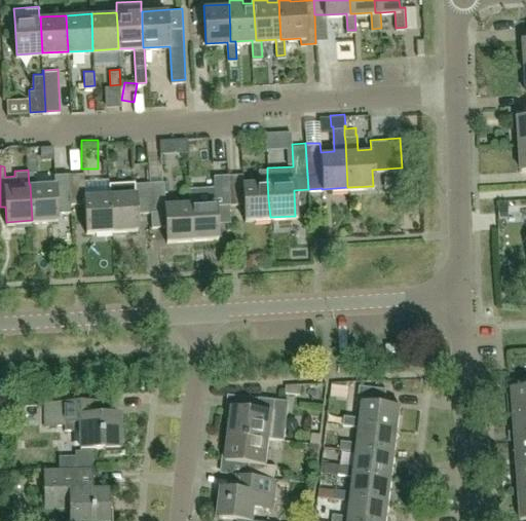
[(241,173),(228,174),(229,189),(230,203),(243,202),(245,219),(270,217),(268,199),(267,180),(267,168),(258,169),(259,181),(242,182),(241,173)]
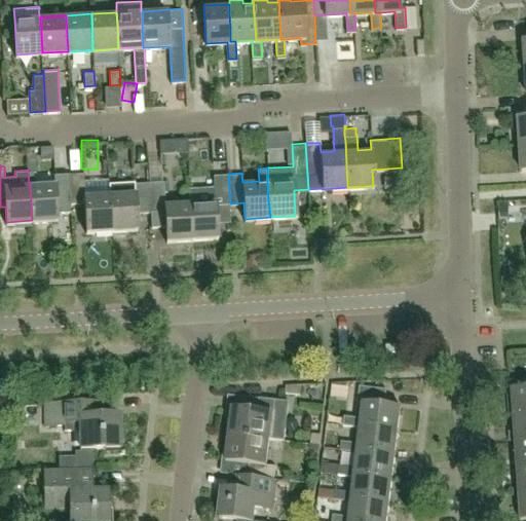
[(55,182),(30,184),(32,220),(58,219),(58,211),(69,210),(69,201),(71,201),(69,172),(54,173),(55,182)]
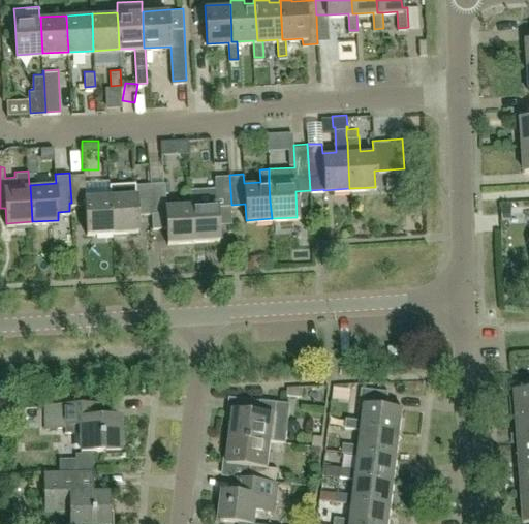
[(113,230),(111,193),(86,194),(84,173),(69,173),(71,203),(85,202),(87,232),(113,230)]
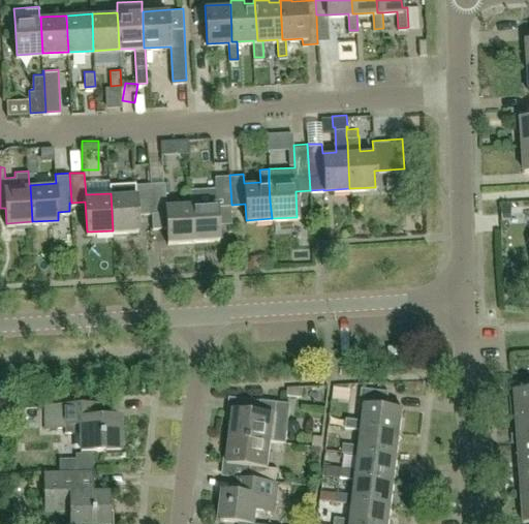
[(230,190),(229,175),(215,175),(216,186),(189,188),(190,203),(192,240),(218,238),(217,205),(231,205),(230,190)]
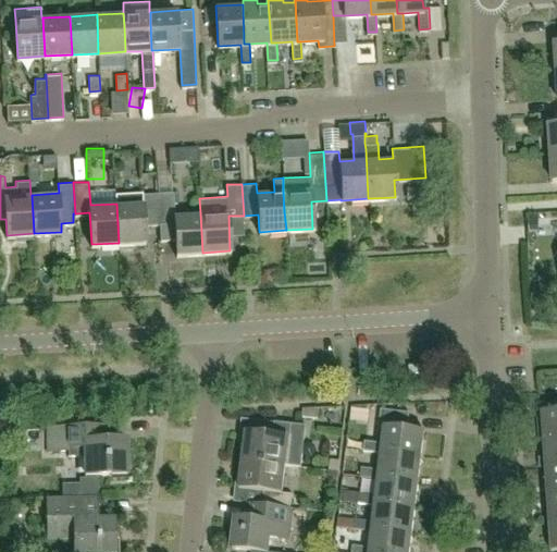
[(173,189),(158,191),(160,222),(160,240),(175,238),(176,254),(202,253),(200,213),(174,215),(173,189)]
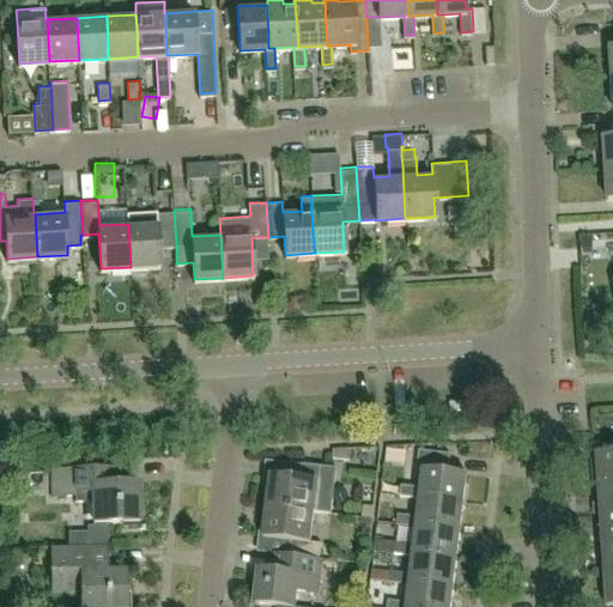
[(174,210),(157,211),(127,212),(128,224),(131,267),(159,266),(158,246),(176,244),(174,210)]
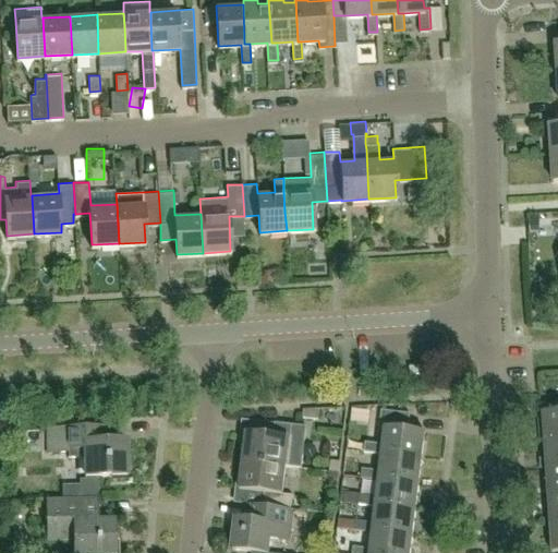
[(557,221),(557,206),(540,207),(541,223),(557,221)]
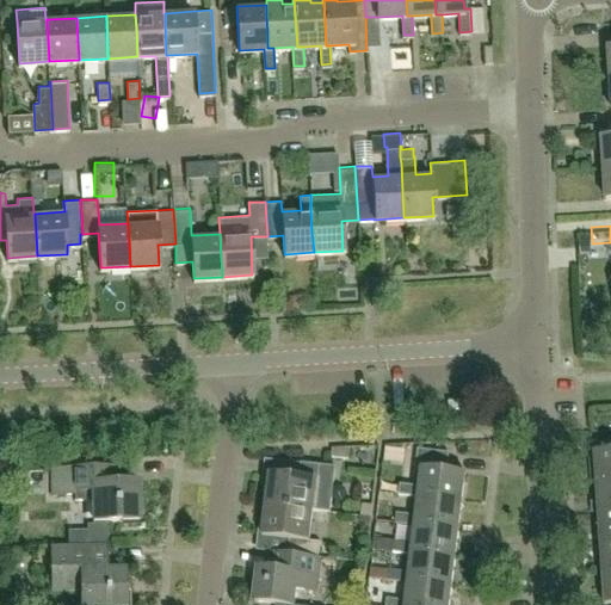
[(591,232),(579,232),(581,251),(592,249),(591,232)]
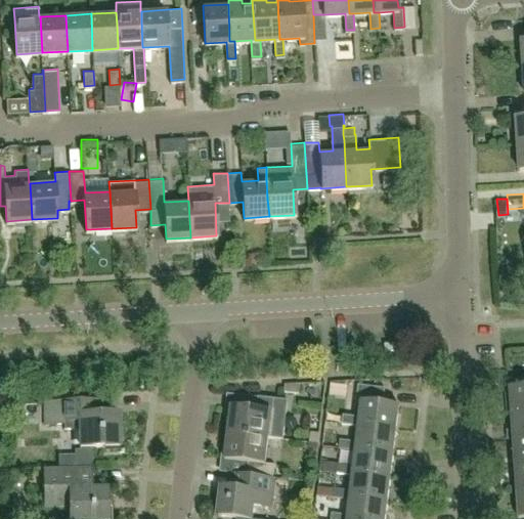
[(285,382),(285,389),(299,390),(299,381),(285,382)]
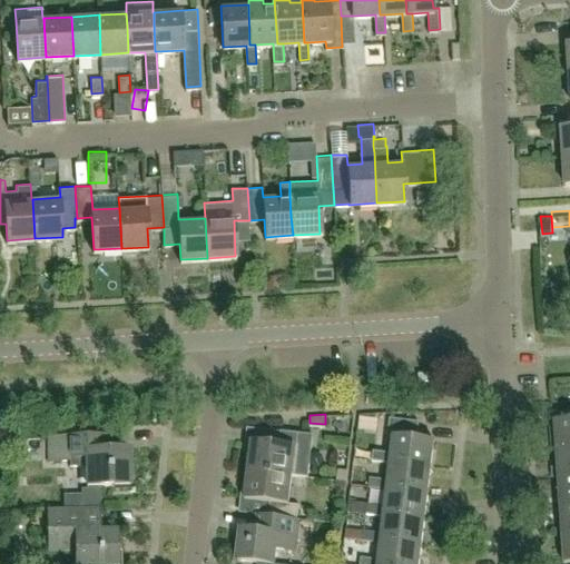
[(390,459),(431,465),(434,437),(416,436),(419,418),(390,415),(389,432),(393,433),(391,449),(373,447),(372,457),(390,459)]
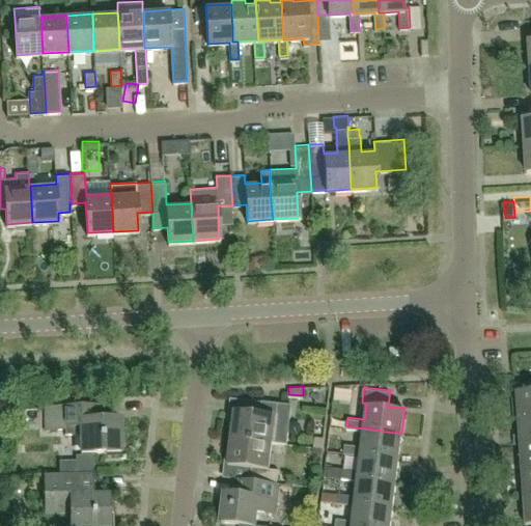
[(530,389),(516,390),(516,392),(513,395),(513,404),(518,407),(519,417),(530,416),(530,389)]
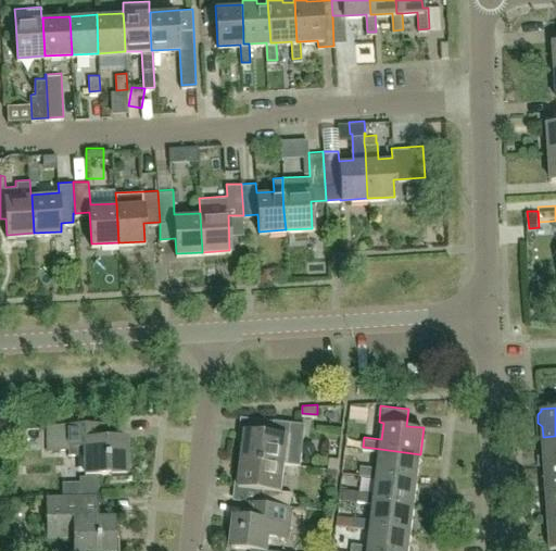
[(305,422),(264,417),(262,430),(245,428),(241,458),(281,461),(285,462),(285,461),(301,463),(304,436),(305,422)]
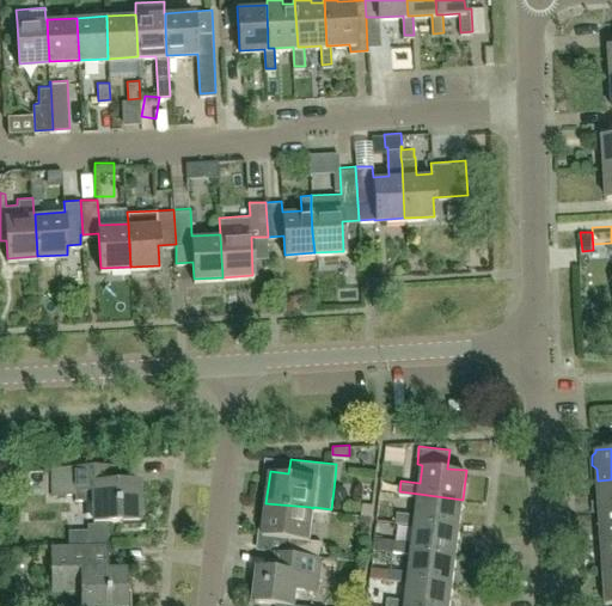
[(92,519),(140,518),(139,479),(106,479),(106,465),(51,466),(53,493),(74,493),(74,499),(92,499),(92,519)]
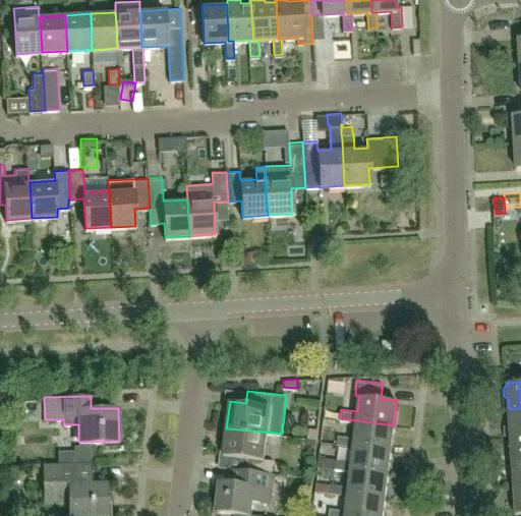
[(520,434),(520,408),(509,409),(511,435),(520,434)]
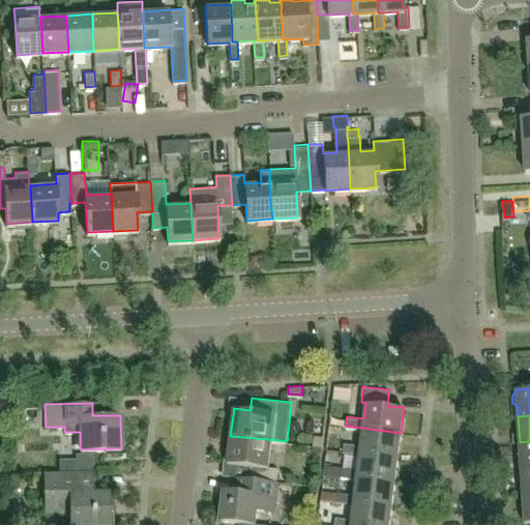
[(401,433),(362,428),(360,443),(344,441),(343,450),(359,453),(398,458),(401,433)]
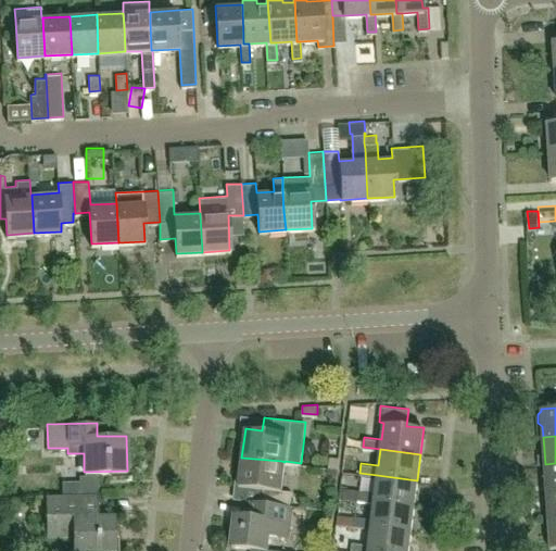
[(337,477),(339,456),(329,455),(328,466),(326,466),(326,473),(331,473),(331,476),(337,477)]
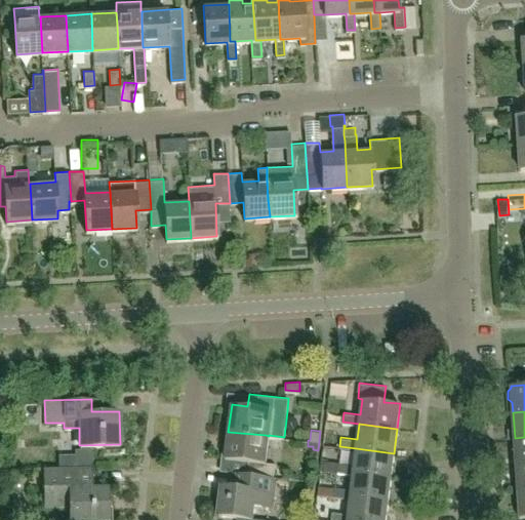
[(266,435),(228,432),(226,457),(247,460),(246,473),(274,476),(275,463),(266,462),(269,436),(266,435)]
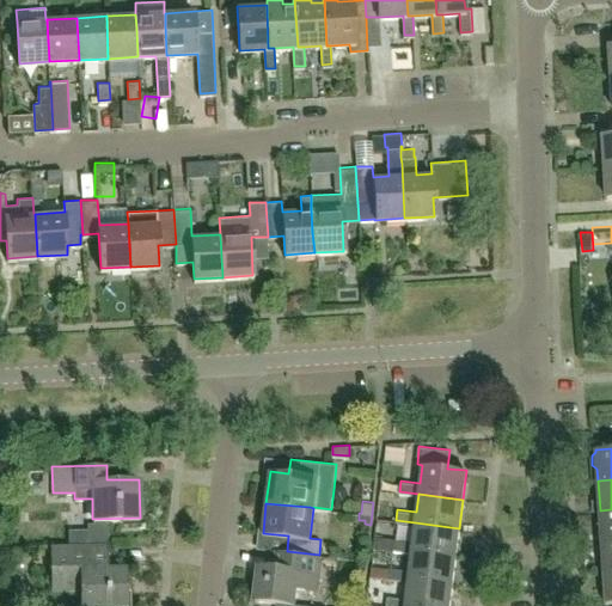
[(611,539),(611,509),(600,510),(603,540),(611,539)]
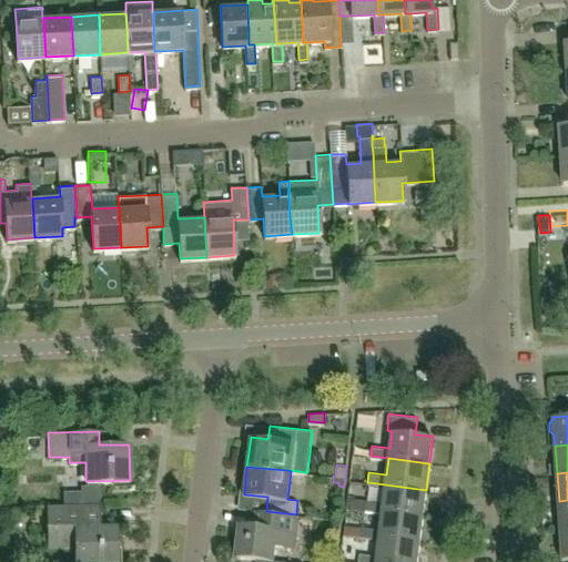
[(384,502),(365,500),(347,498),(346,507),(365,509),(383,511),(423,515),(426,490),(385,484),(384,502)]
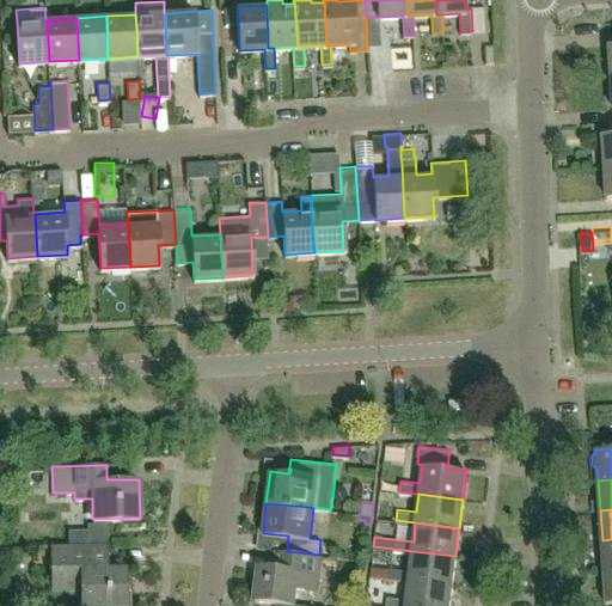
[(105,545),(71,545),(71,543),(50,543),(51,591),(81,589),(81,605),(98,605),(126,605),(124,568),(106,568),(105,545)]
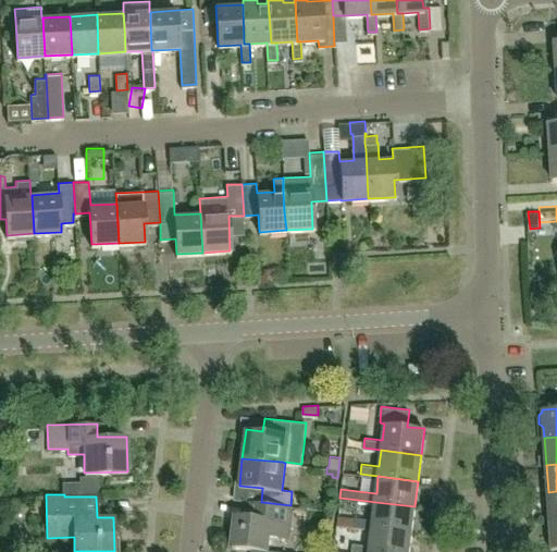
[(267,551),(267,550),(269,535),(288,537),(292,506),(259,502),(258,518),(235,516),(232,546),(259,549),(259,551),(267,551)]
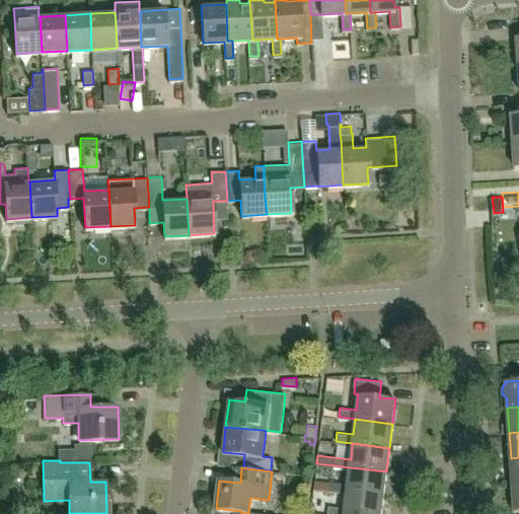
[(386,471),(350,467),(348,483),(331,481),(330,490),(347,492),(383,497),(386,471)]
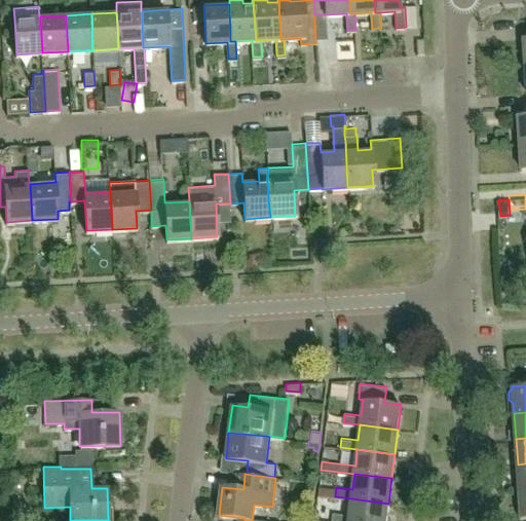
[(386,520),(388,504),(351,498),(349,514),(333,512),(332,520),(335,520),(386,520)]
